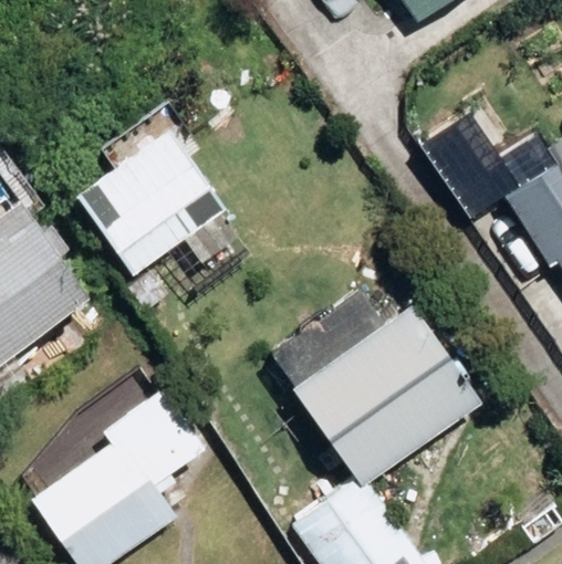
[(403,0),(417,20),(444,0),(403,0)]
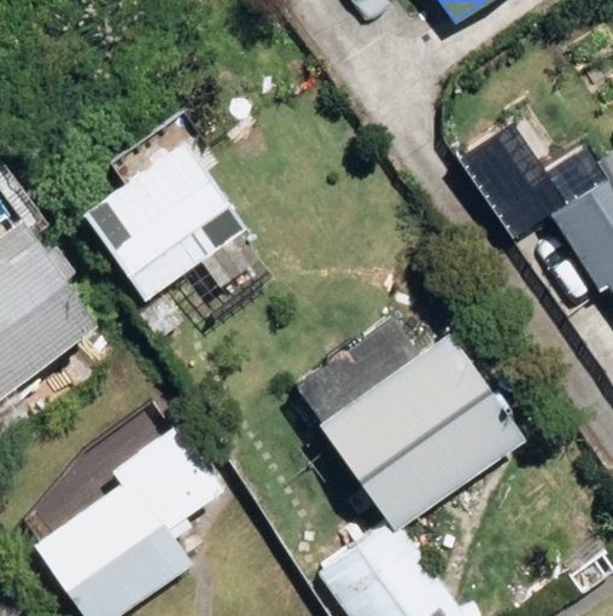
[(188,147),(89,219),(150,302),(249,232),(188,147)]
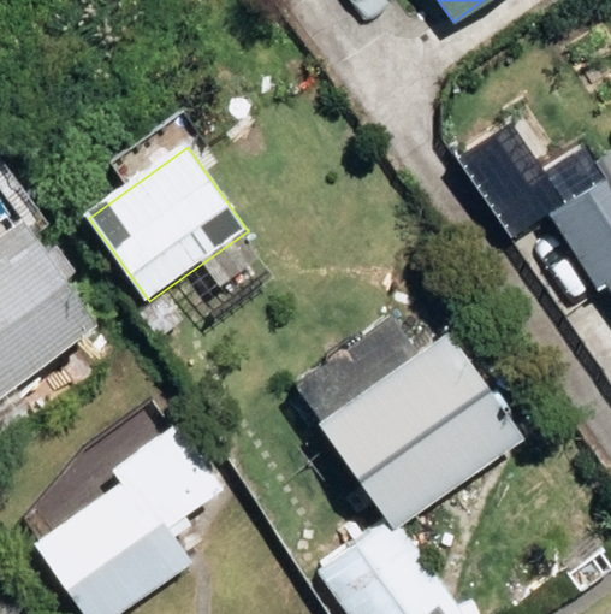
[(559,207),(610,287),(610,173),(559,207)]
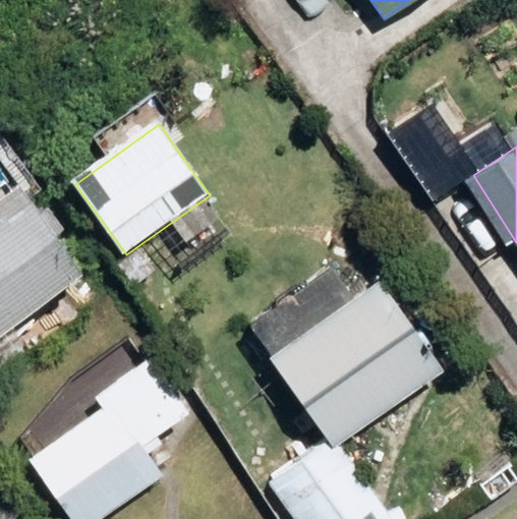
[(0,191),(0,350),(8,345),(0,333),(0,331),(79,274),(13,182),(0,191)]
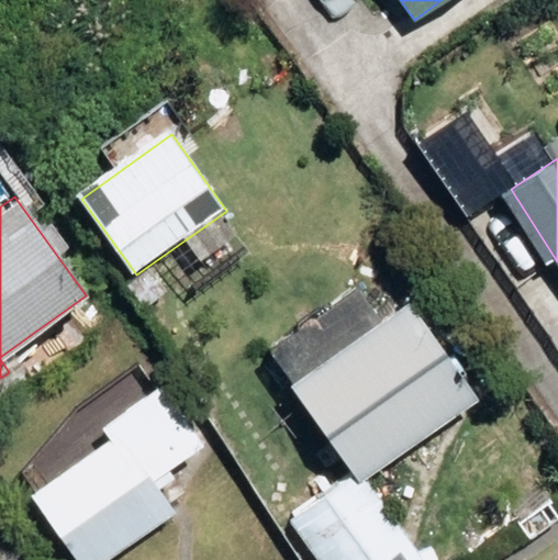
[(289,521),(316,559),(425,559),(368,479),(479,401),(409,301),(382,320),(359,284),(267,350),(291,383),(289,384),(353,477),(289,521)]
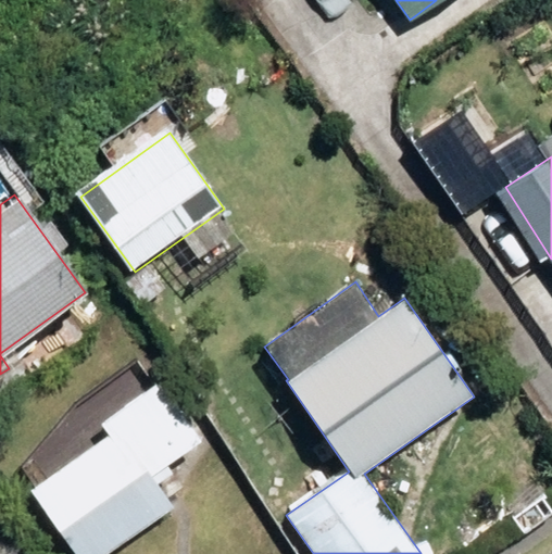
[(100,441),(29,489),(74,553),(108,553),(175,508),(151,475),(198,442),(159,383),(103,420),(111,432),(100,441)]
